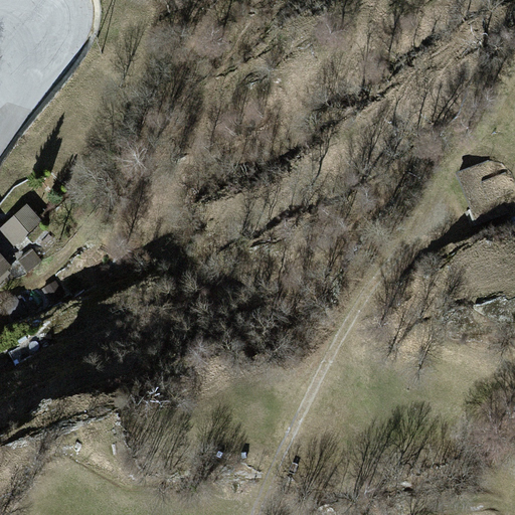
[(514,189),(506,169),(496,173),(488,157),(456,170),(473,210),(514,191),(514,189)]
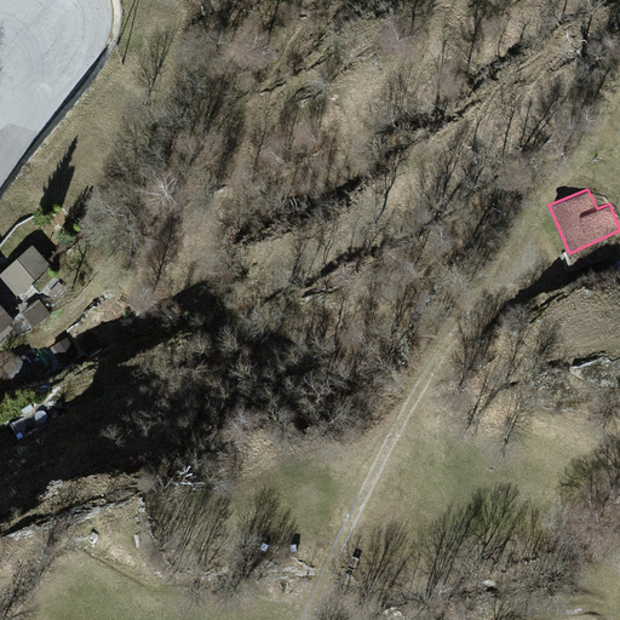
[(29,247),(0,275),(0,277),(19,298),(51,269),(29,247)]
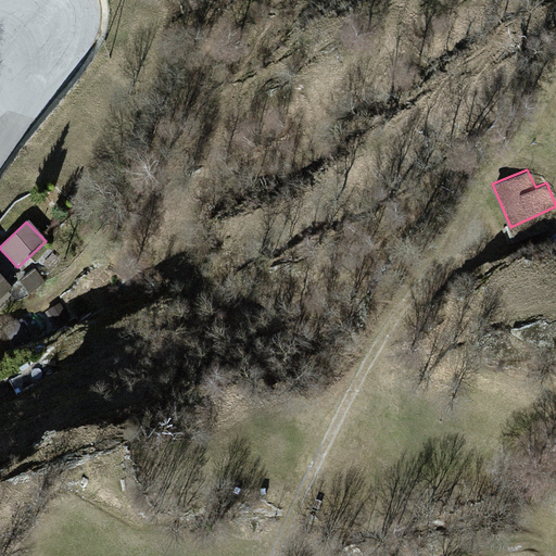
[(29,292),(42,281),(34,270),(21,280),(29,292)]
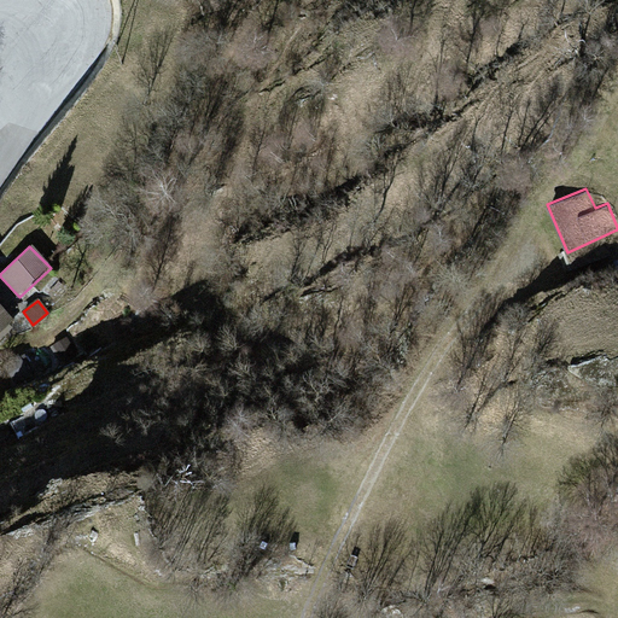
[(0,304),(0,333),(15,320),(0,304)]
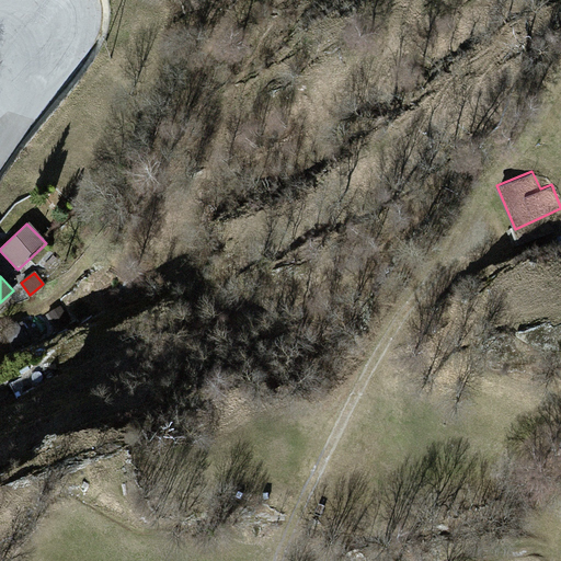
[(68,321),(60,308),(47,316),(56,329),(68,321)]
